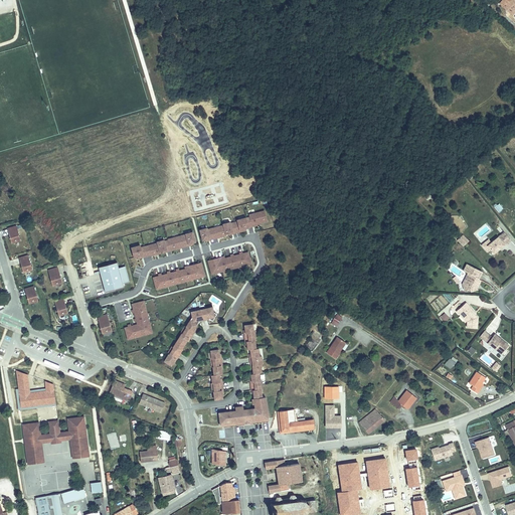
[(514,0),(510,0),(510,1),(508,0),(504,0),(500,4),(514,18),(514,0)]
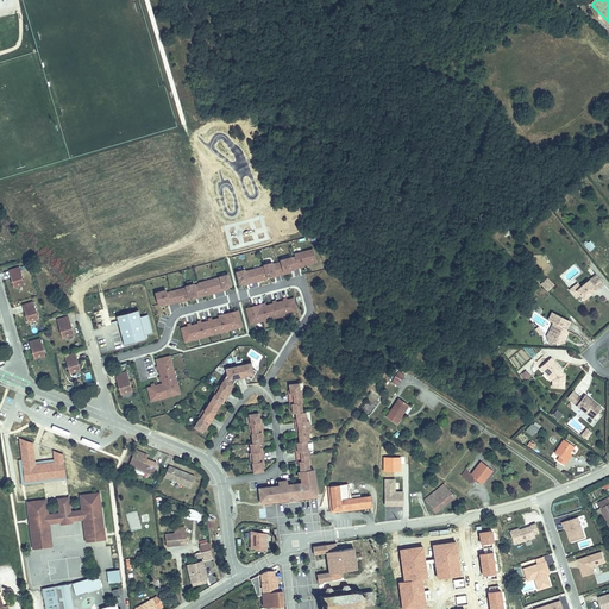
[(584,244),(590,251),(595,248),(589,239),(584,244)]
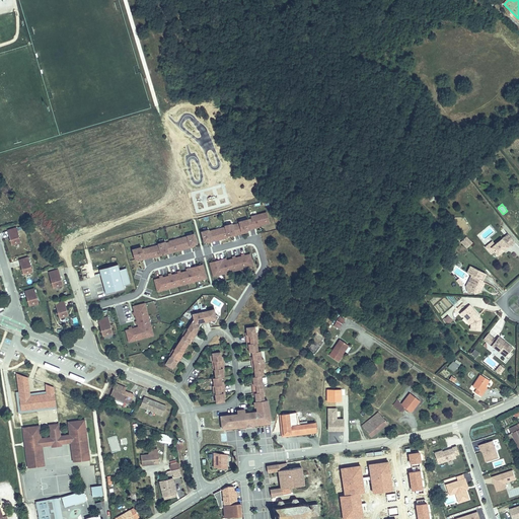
[(269,223),(266,213),(250,217),(251,219),(253,227),(262,224),(269,223)]
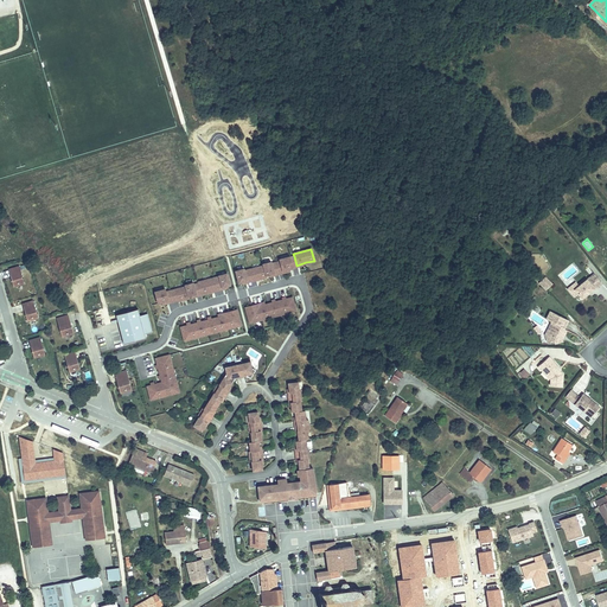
[(296,266),(294,256),(289,257),(293,268),(306,264),(306,262),(296,266)]
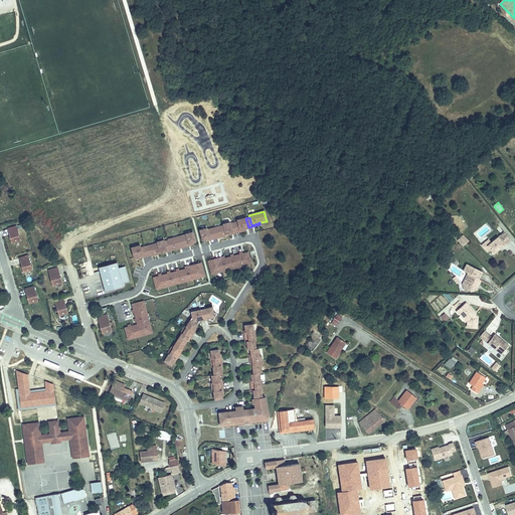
[(248,227),(245,218),(237,220),(237,222),(239,230),(244,228),(248,227)]
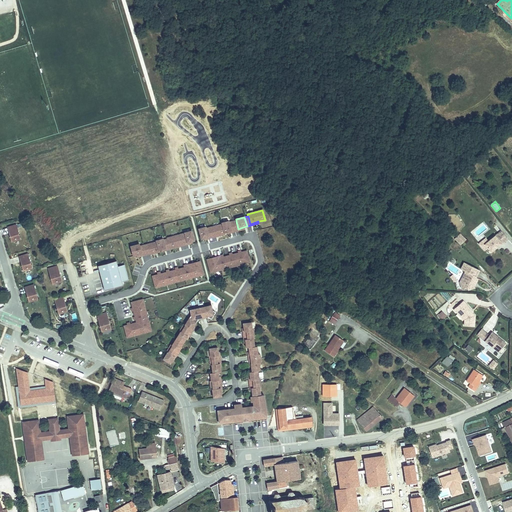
[(231,231),(229,222),(228,221),(222,223),(222,224),(224,233),(226,232),(231,231)]
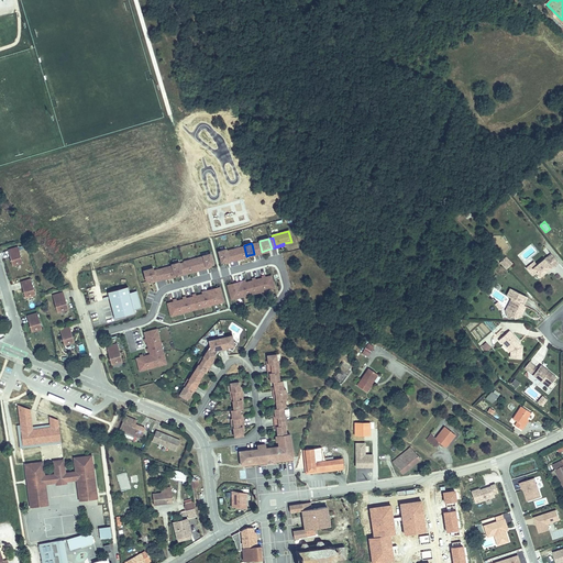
[(258,255),(255,243),(252,244),(254,254),(249,255),(250,257),(258,255)]
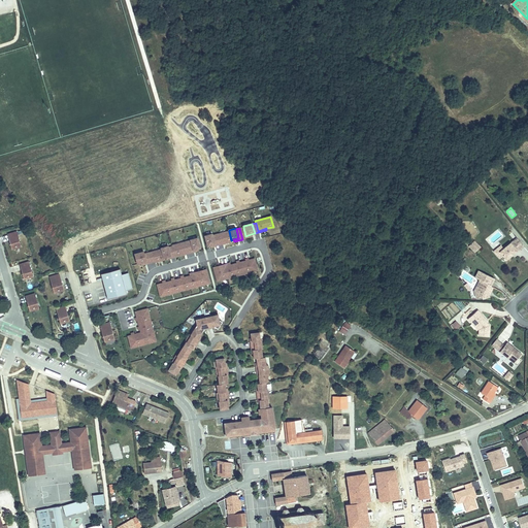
[(245,236),(243,228),(239,228),(242,239),(252,236),(251,234),(245,236)]
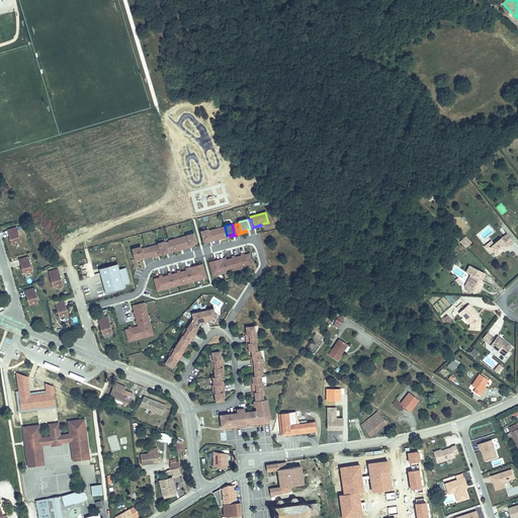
[(227,236),(225,227),(216,230),(219,240),(224,238),(224,237),(227,236)]
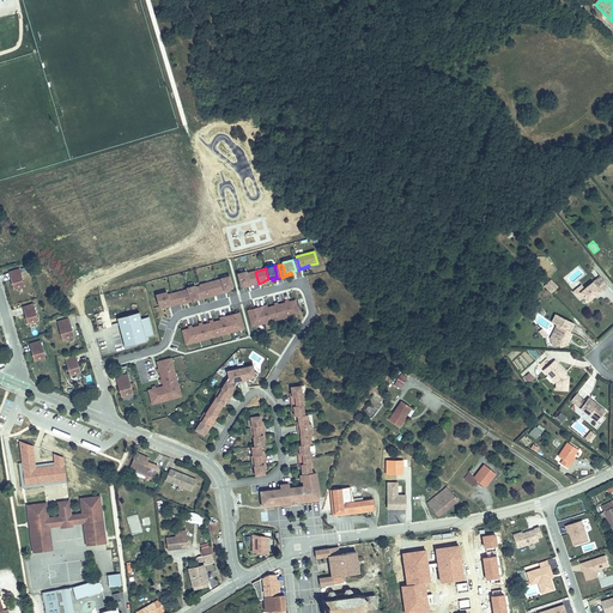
[(8,273),(11,280),(22,277),(19,269),(8,273)]
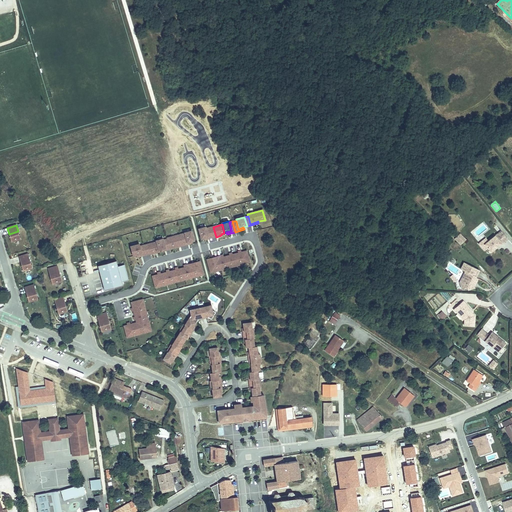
[(206,229),(205,227),(199,229),(201,239),(203,238),(208,237),(206,229)]
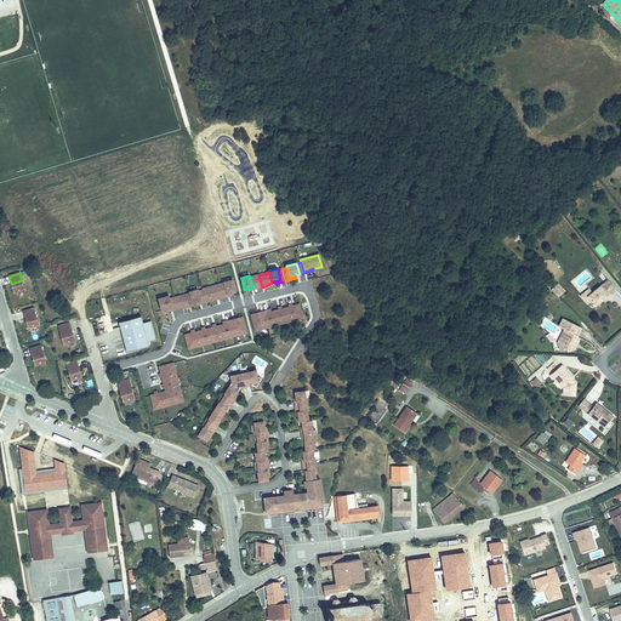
[(257,289),(254,277),(250,278),(252,288),(246,289),(248,291),(257,289)]
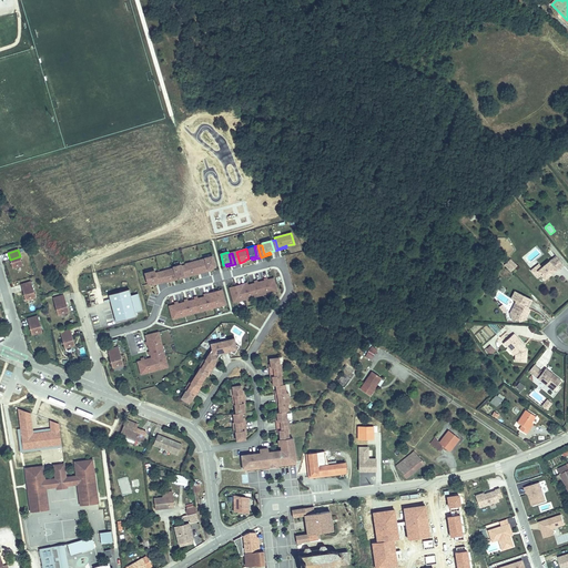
[(541,267),(538,271),(541,275),(545,280),(549,275),(548,274),(549,273),(550,274),(556,270),(557,271),(564,265),(556,255),(541,267)]
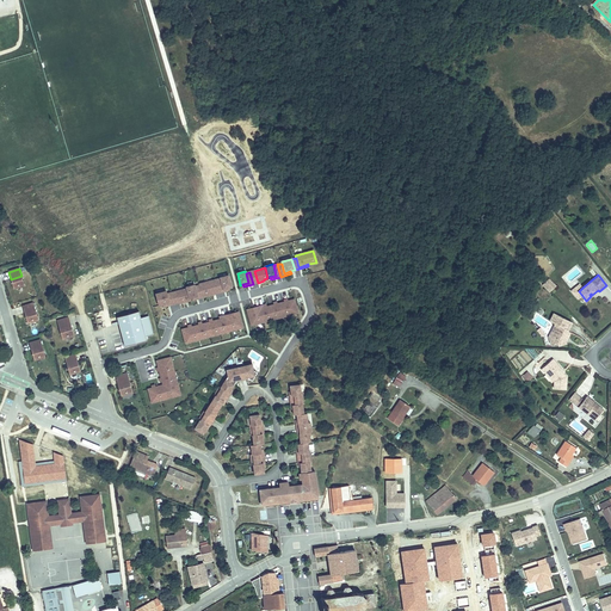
[(22,276),(11,279),(13,290),(24,287),(22,276)]
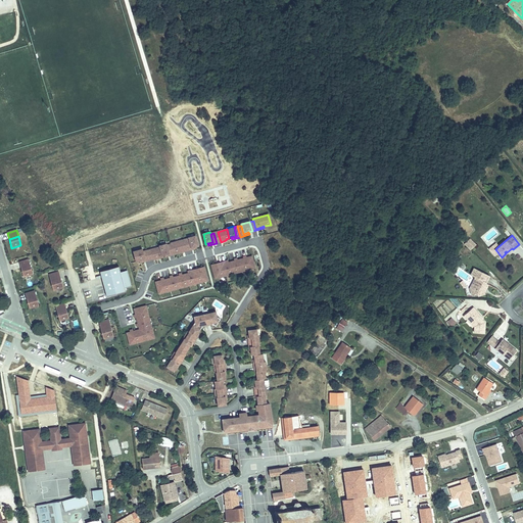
[(188,238),(189,238),(191,248),(196,246),(198,246),(195,236),(188,238)]
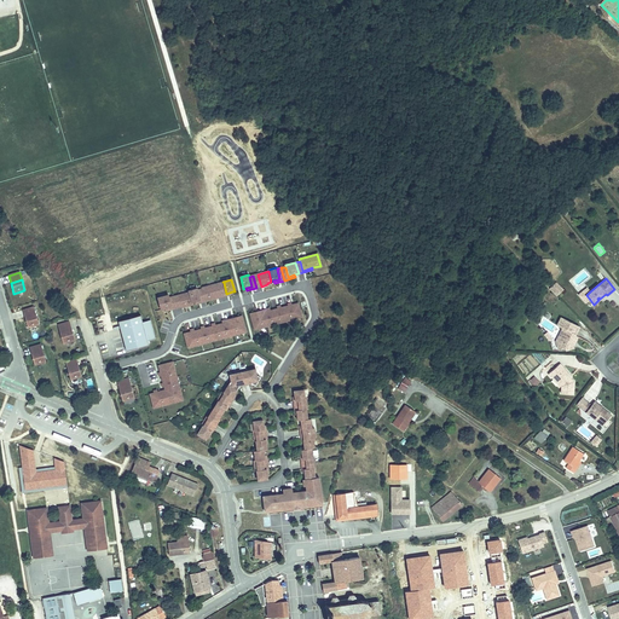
[(226,294),(224,282),(219,283),(223,296),(232,294),(232,291),(226,294)]
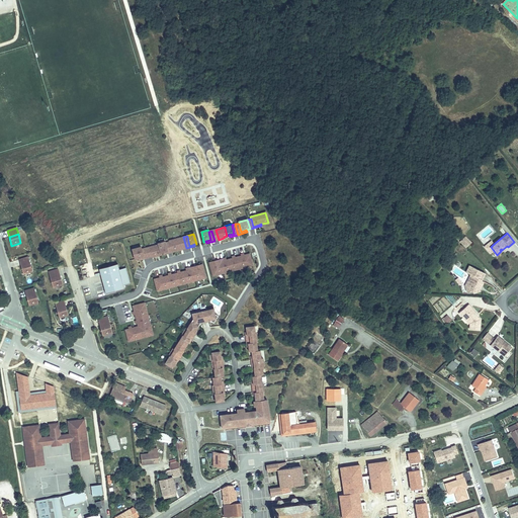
[(465,248),(471,243),(465,236),(459,242),(465,248)]
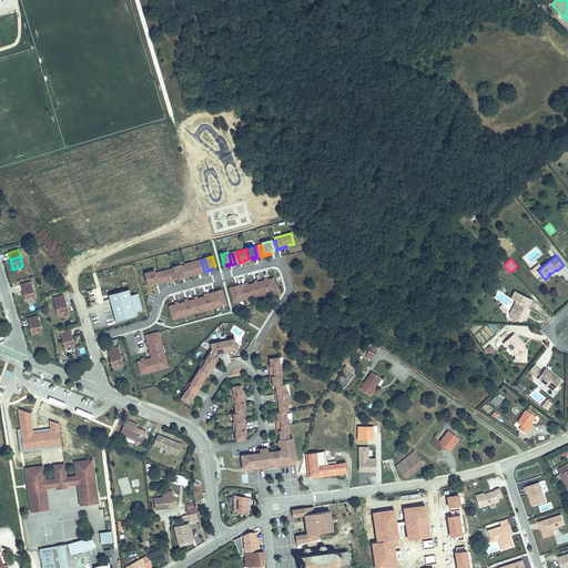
[(200,271),(196,261),(184,264),(185,265),(188,276),(198,274),(198,272),(200,271)]
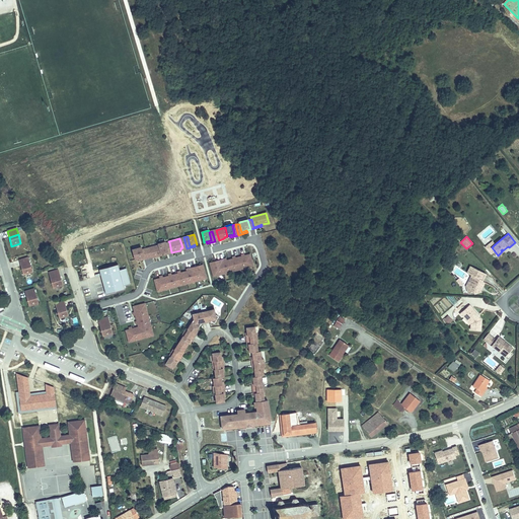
[(492,247),(495,244),(493,240),(486,246),(492,253),(495,251),(492,247)]
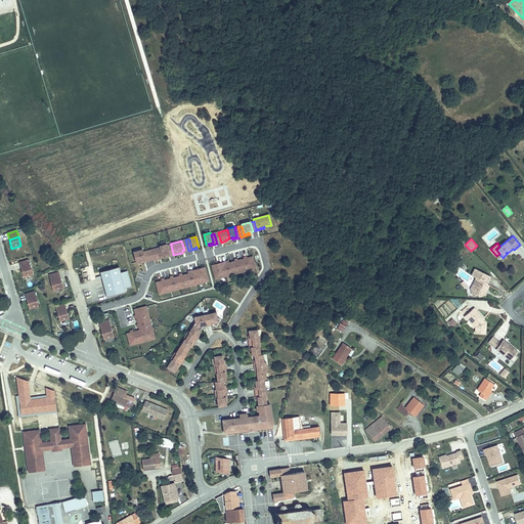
[(169,255),(167,246),(167,245),(160,247),(160,248),(163,256),(165,256),(169,255)]
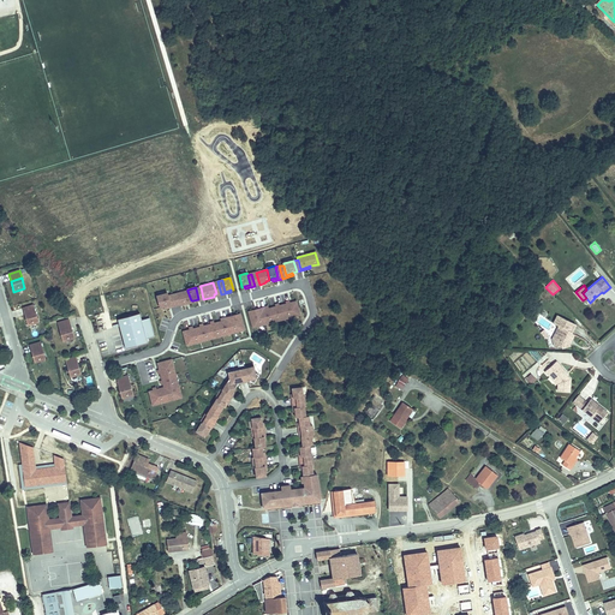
[(203,299),(201,287),(196,288),(198,299),(193,300),(193,302),(203,299)]
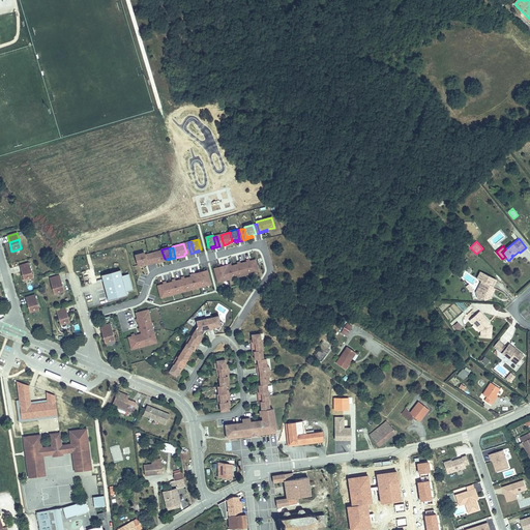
[(165,259),(162,251),(152,253),(155,263),(160,262),(160,260),(165,259)]
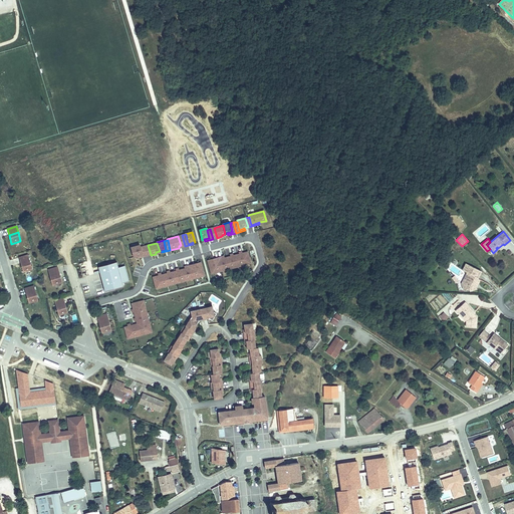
[(143,255),(141,248),(140,245),(132,248),(134,257),(137,256),(143,255)]
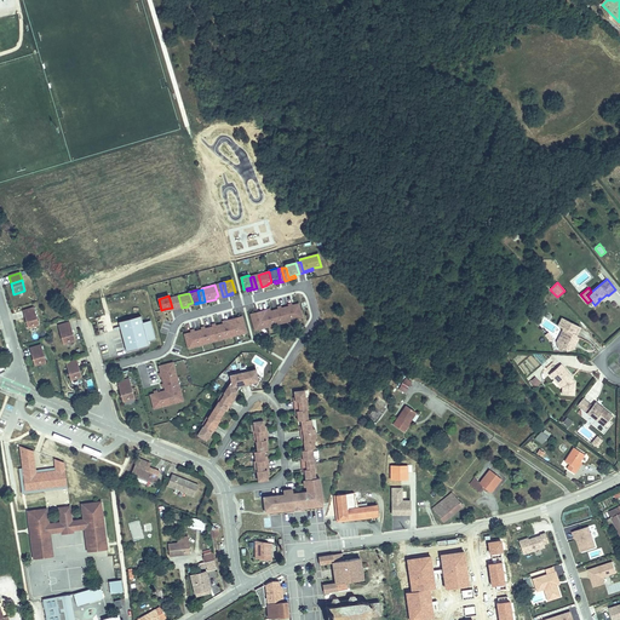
[(177,309),(174,297),(170,299),(172,308),(165,309),(166,311),(177,309)]
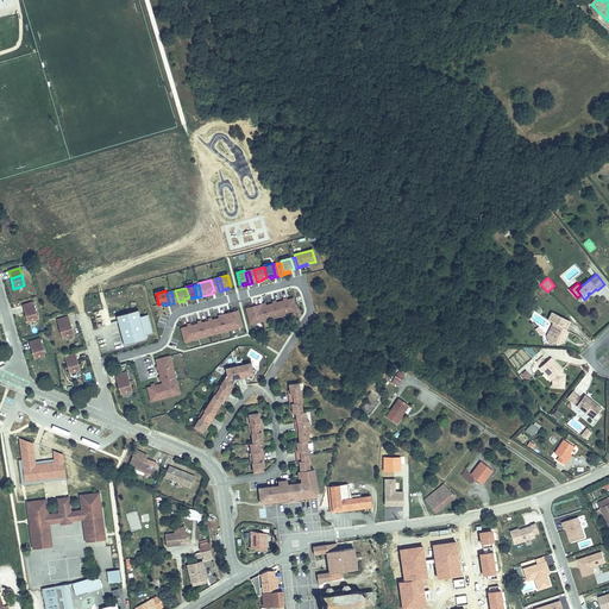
[(283,301),(280,302),(282,313),(283,315),(289,314),(288,312),(296,309),(293,299),(287,300),(283,301)]
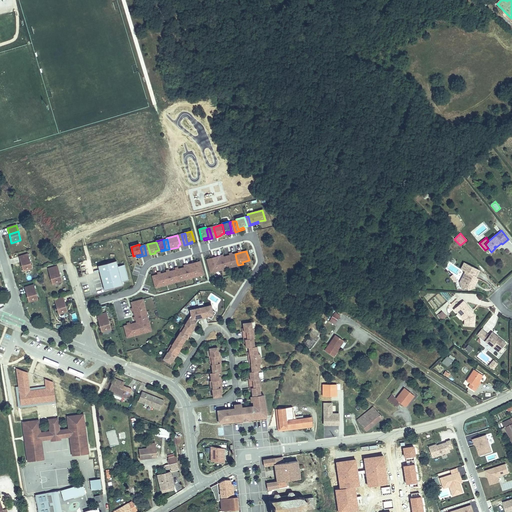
[(18,257),(19,263),(29,260),(27,254),(18,257)]
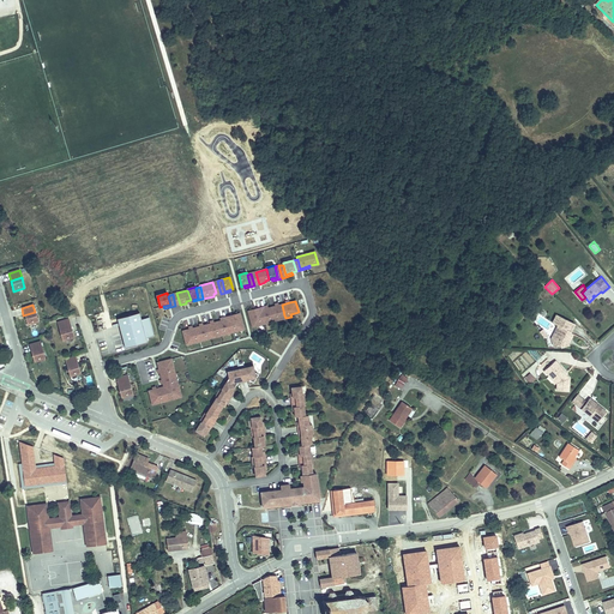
[(275,306),(271,307),(275,318),(284,315),(282,305),(278,306),(275,306)]
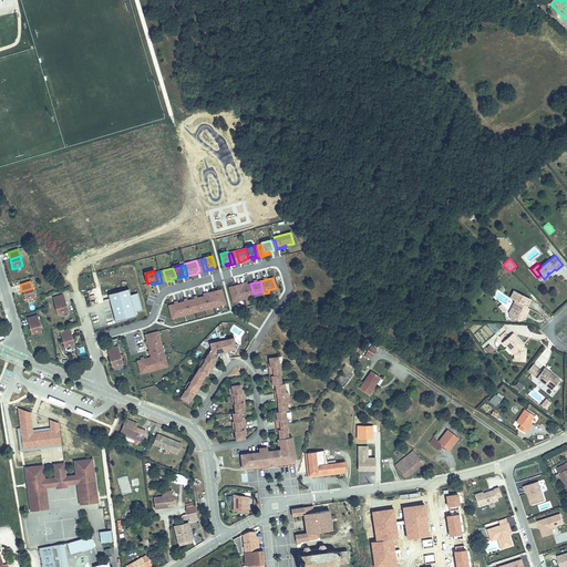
[(243,286),(241,287),(244,296),(254,294),(250,284),(247,285),(244,286),(243,286)]
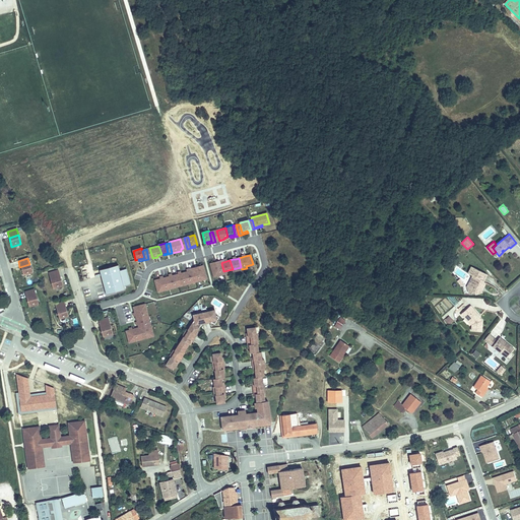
[(215,262),(210,263),(213,274),(218,273),(219,275),(224,274),(223,271),(221,263),(216,264),(215,262)]
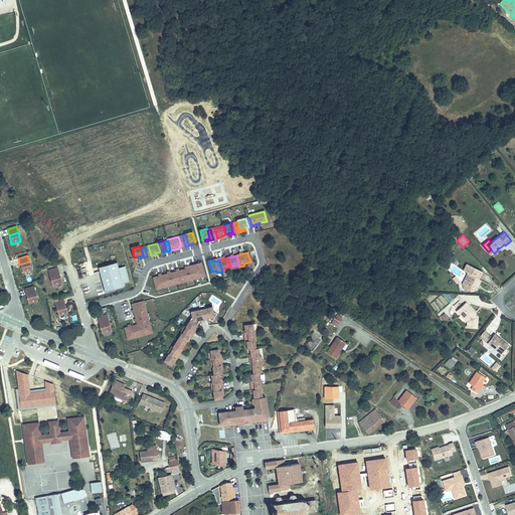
[(29,262),(19,265),(22,274),(31,271),(29,262)]
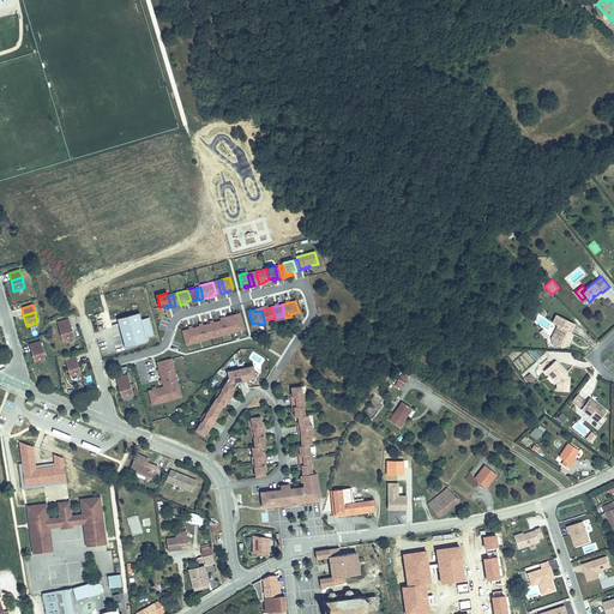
[(118,323),(114,319),(113,320),(107,312),(101,315),(106,321),(104,323),(109,329),(118,323)]
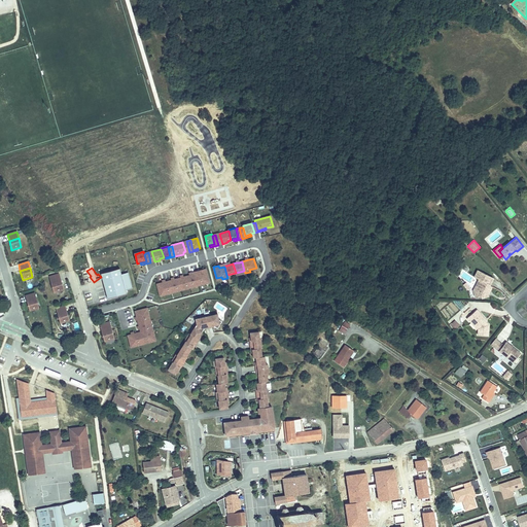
[(132,288),(128,273),(121,274),(119,269),(101,274),(107,299),(127,293),(126,290),(132,288)]
